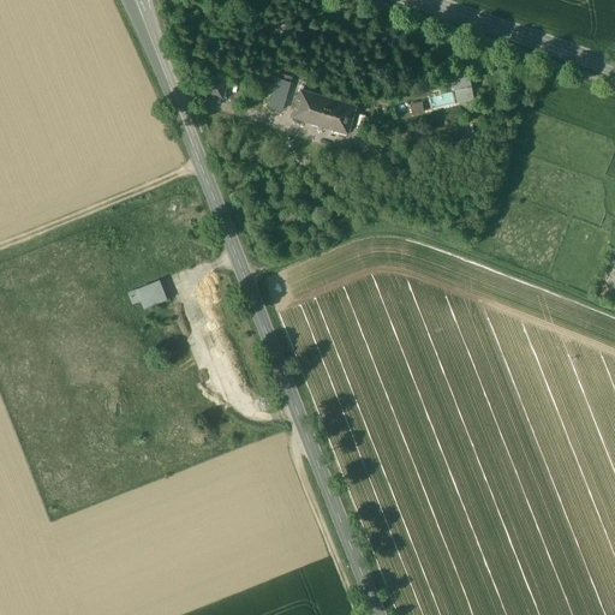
[(475,96),(470,71),(453,75),(457,99),(475,96)]
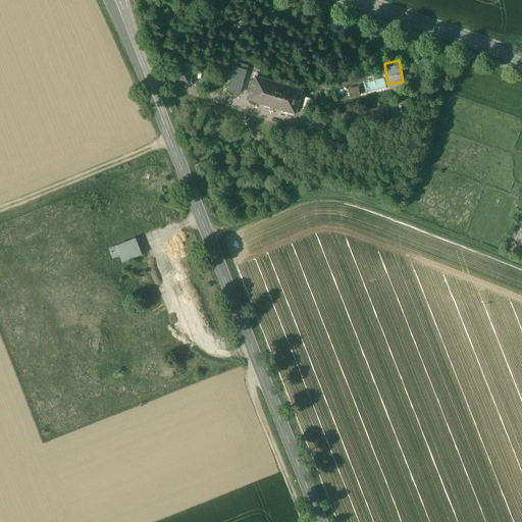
[(166,77),(190,85),(194,69),(170,62),(166,77)]
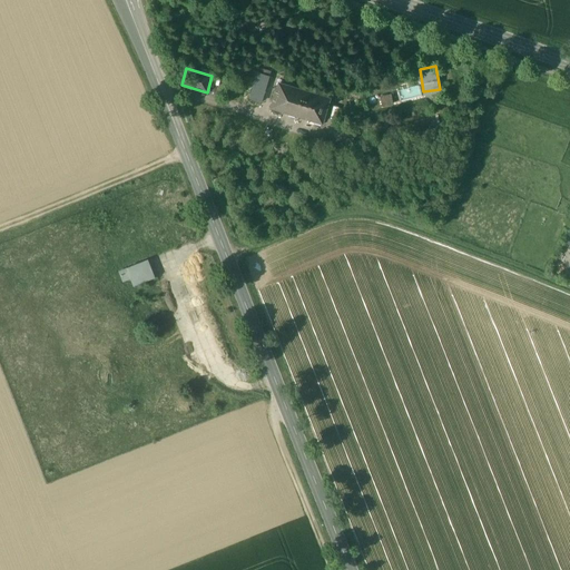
[(248,98),(261,102),(268,78),(257,75),(248,98)]
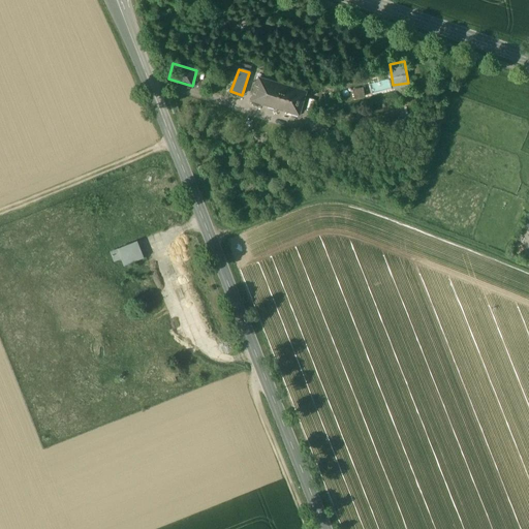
[(306,93),(257,78),(250,98),(299,114),(306,93)]
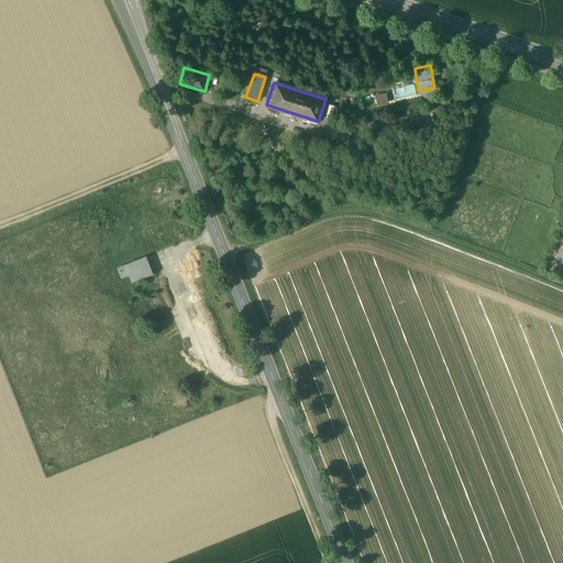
[(378,105),(389,102),(386,91),(376,95),(378,105)]
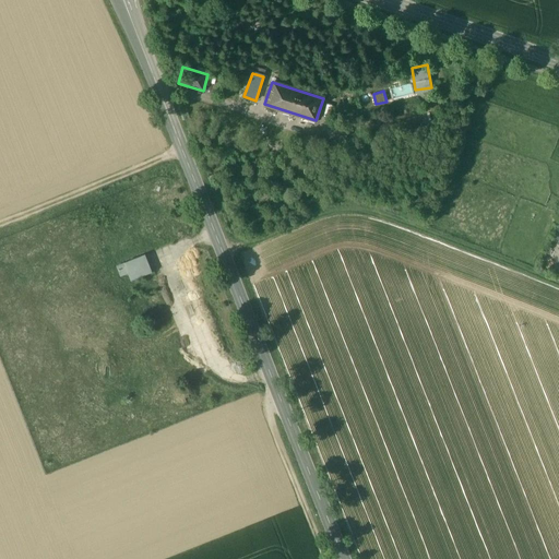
[(132,282),(152,273),(143,256),(117,268),(121,276),(128,273),(132,282)]
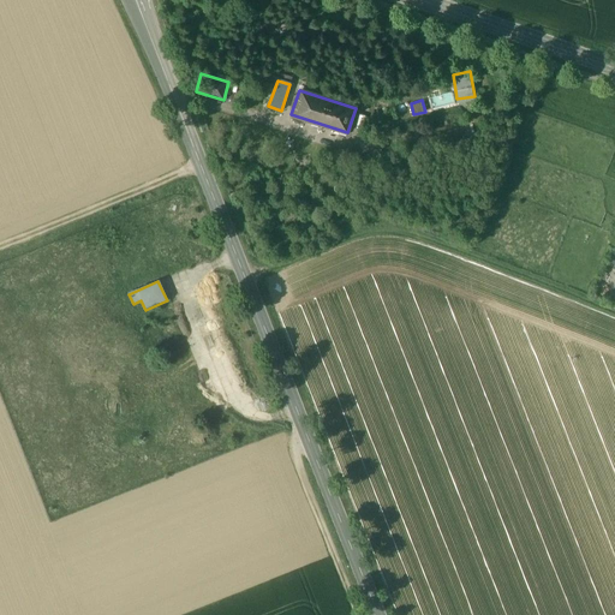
All buildings are outlined.
